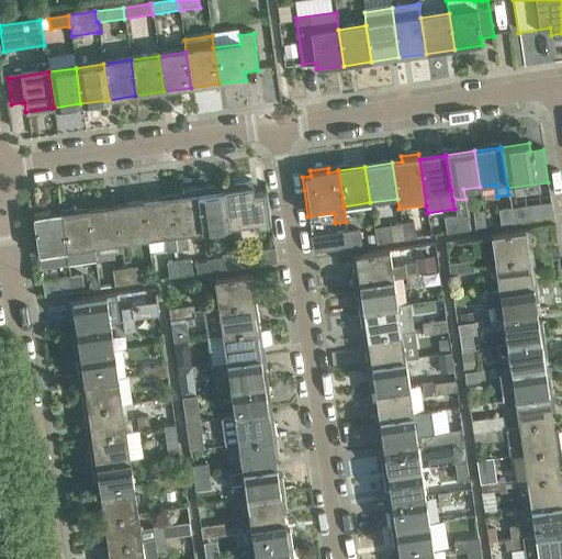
[(258,228),(271,226),(267,193),(254,196),(251,182),(233,185),(234,190),(223,192),(228,227),(257,223),(258,228)]
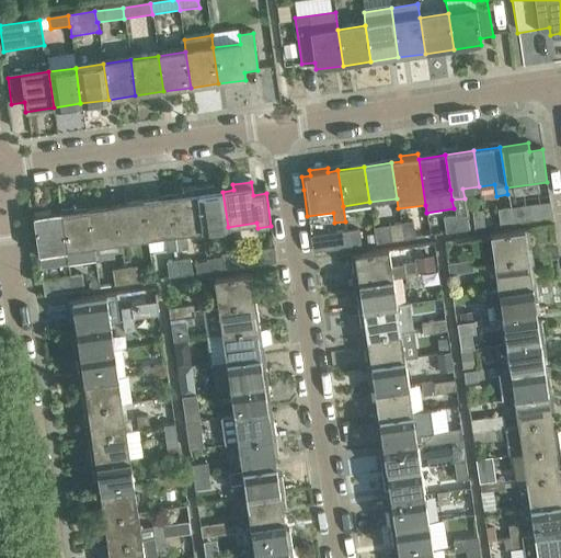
[(196,188),(202,230),(228,227),(222,192),(214,193),(213,185),(196,188)]
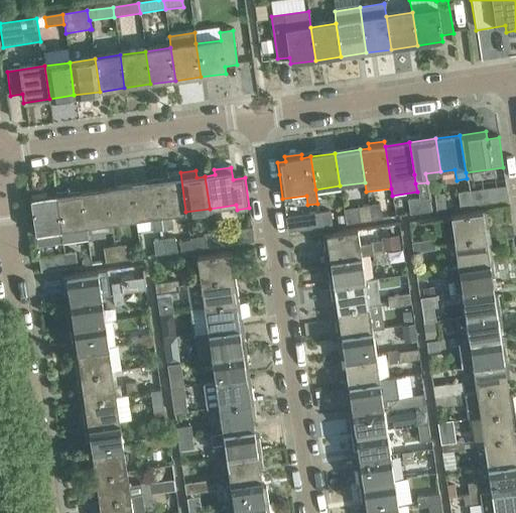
[(164,181),(155,183),(162,230),(173,229),(170,214),(185,212),(180,172),(163,175),(164,181)]
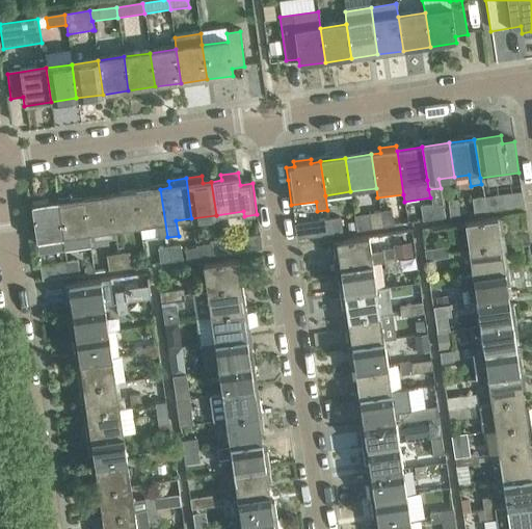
[(160,189),(135,192),(139,226),(141,240),(157,238),(157,239),(167,237),(160,189)]
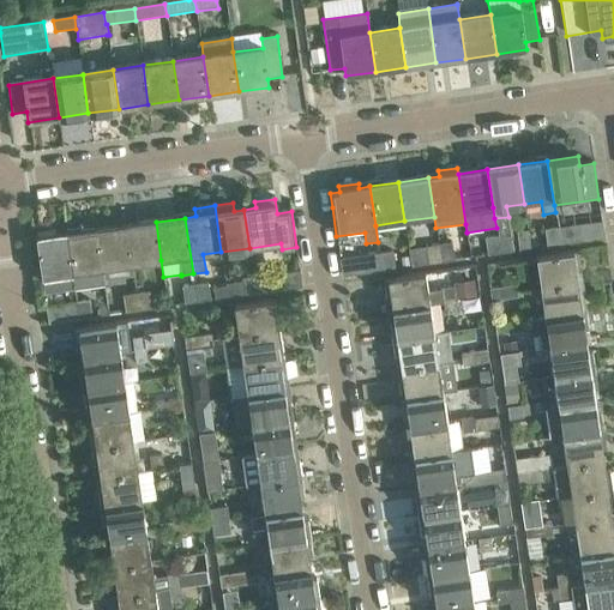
[(156,222),(126,227),(132,264),(161,260),(156,222)]
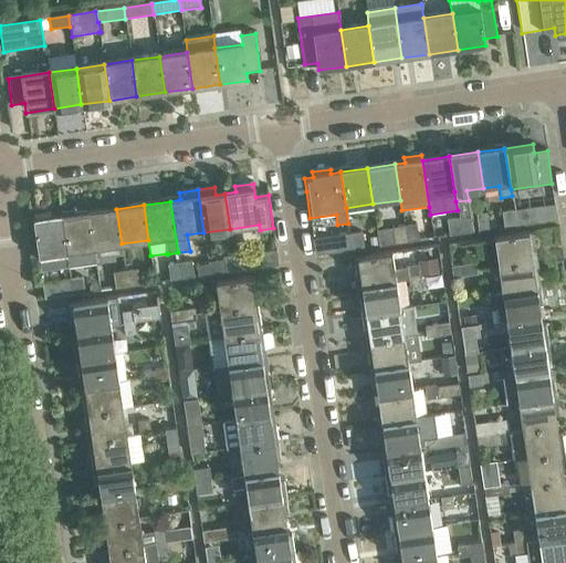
[(541,207),(514,211),(516,227),(543,222),(541,207)]
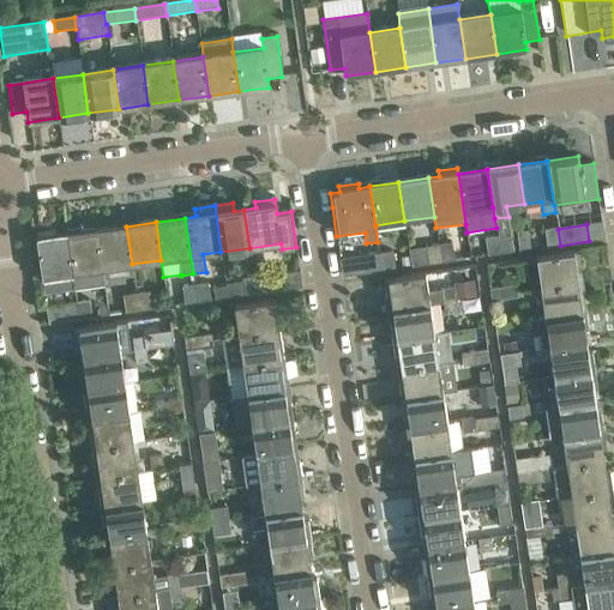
[(132,264),(126,227),(96,230),(102,269),(132,264)]
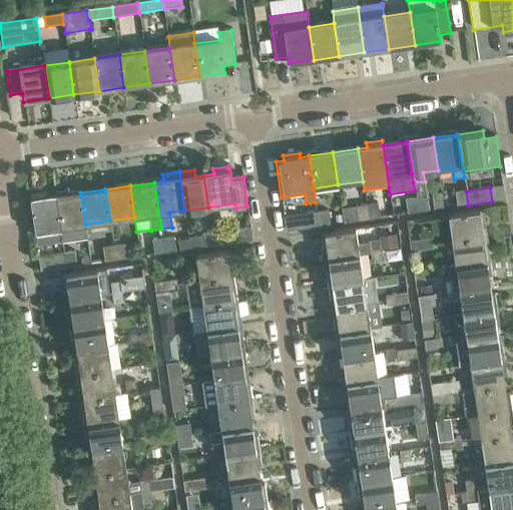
[(457,206),(468,205),(466,191),(455,192),(457,206)]
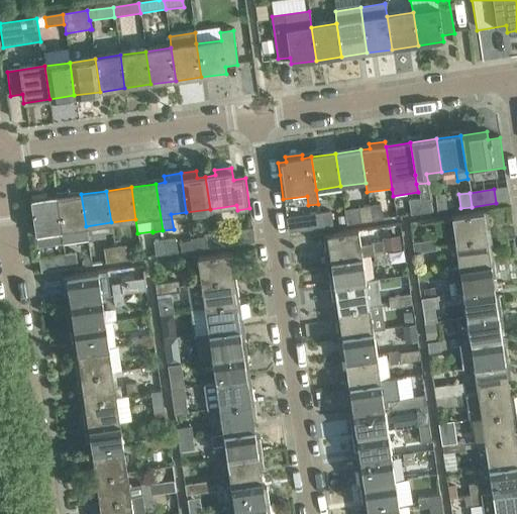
[(81,194),(56,198),(63,244),(88,240),(86,226),(81,194)]
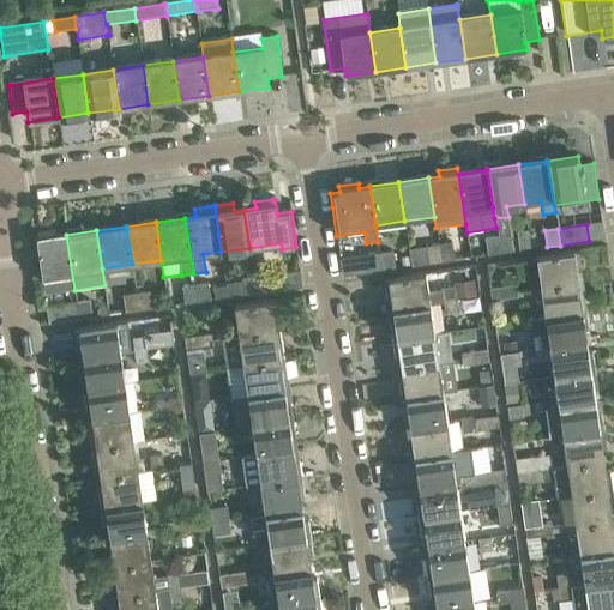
[(74,290),(66,235),(36,239),(44,294),(74,290)]
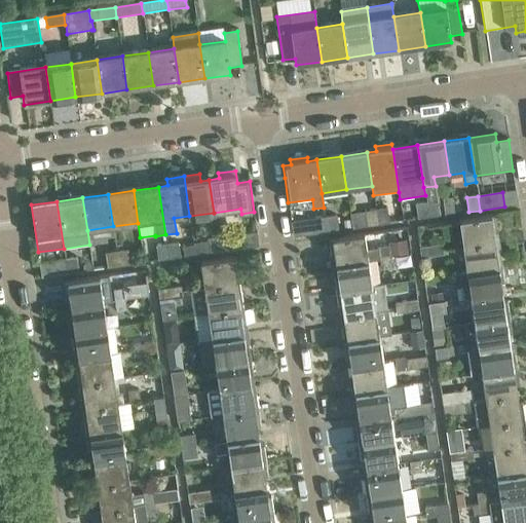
[(438,201),(426,203),(428,218),(440,216),(438,201)]
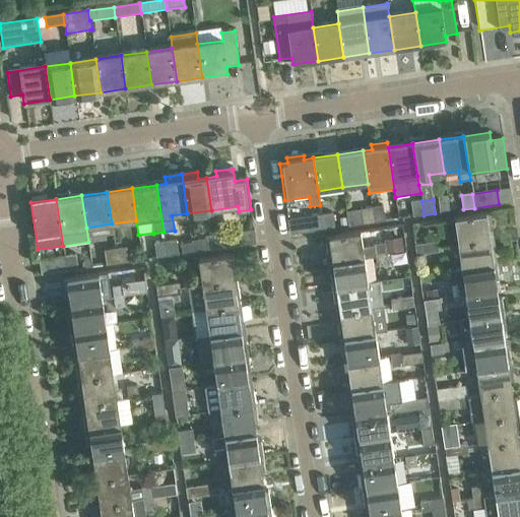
[(440,213),(449,211),(447,200),(438,202),(440,213)]
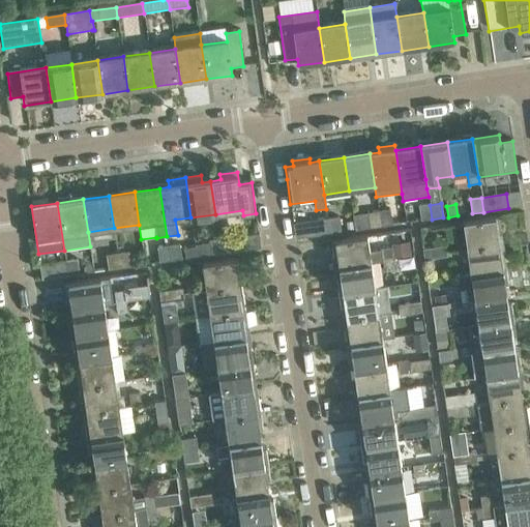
[(421,222),(432,220),(430,205),(419,207),(421,222)]
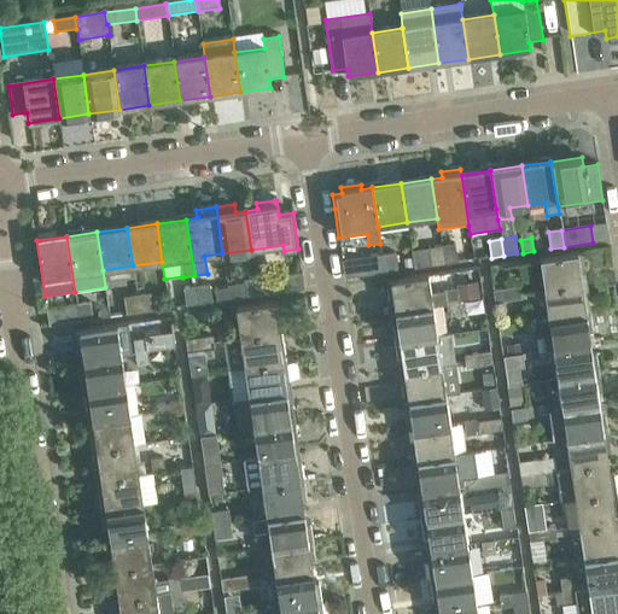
[(455,246),(441,247),(443,264),(458,263),(455,246)]
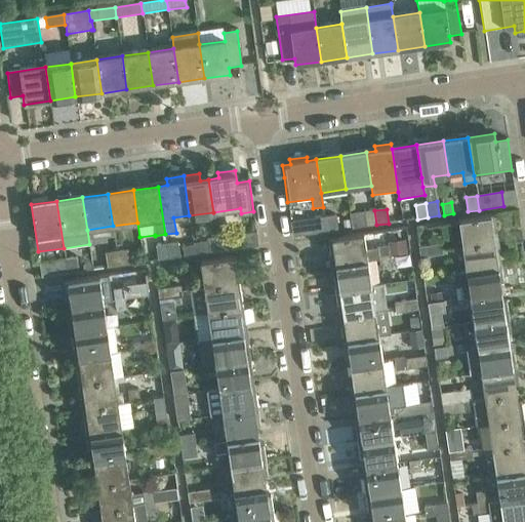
[(366,227),(376,225),(374,210),(364,212),(366,227)]
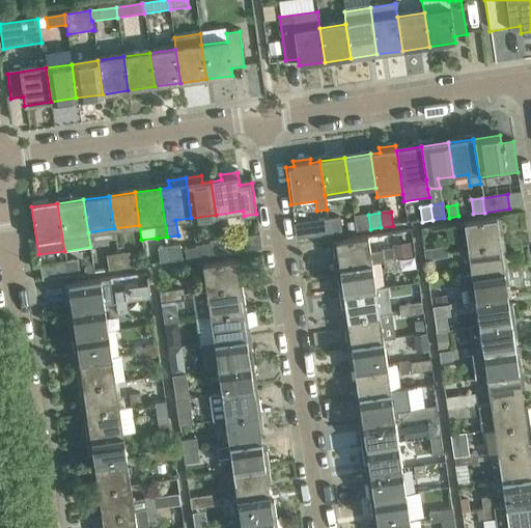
[(339,219),(328,221),(331,235),(341,233),(339,219)]
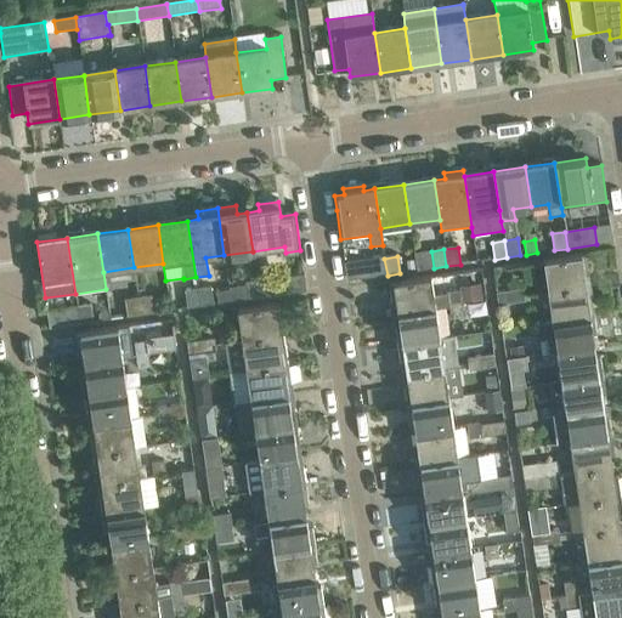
[(543,262),(548,293),(586,287),(583,277),(588,276),(584,256),(543,262)]
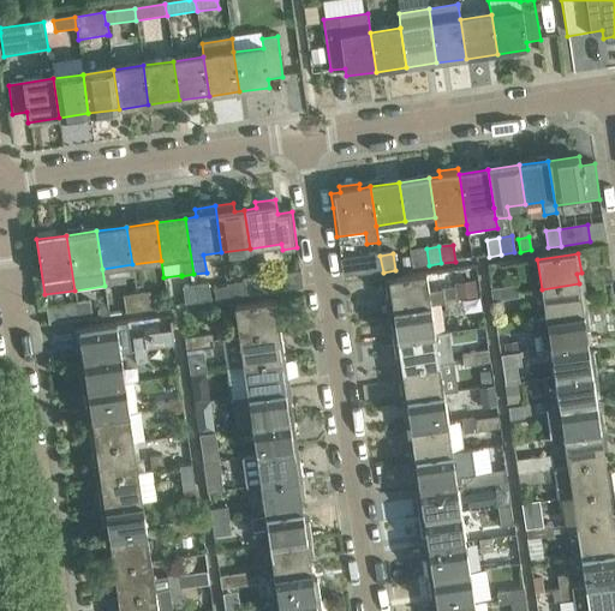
[(380,256),(340,261),(342,277),(383,273),(380,256)]
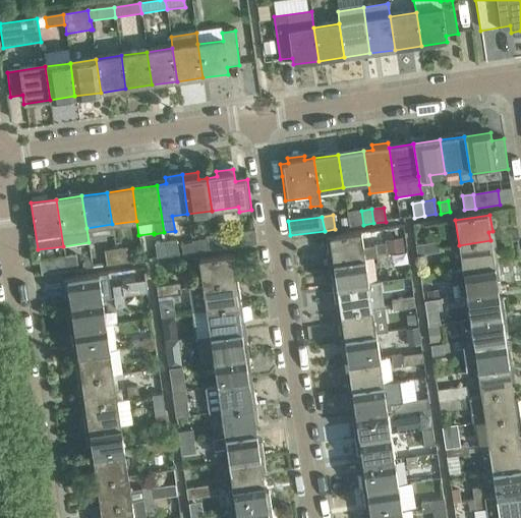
[(348,219),(340,220),(341,228),(349,227),(348,219)]
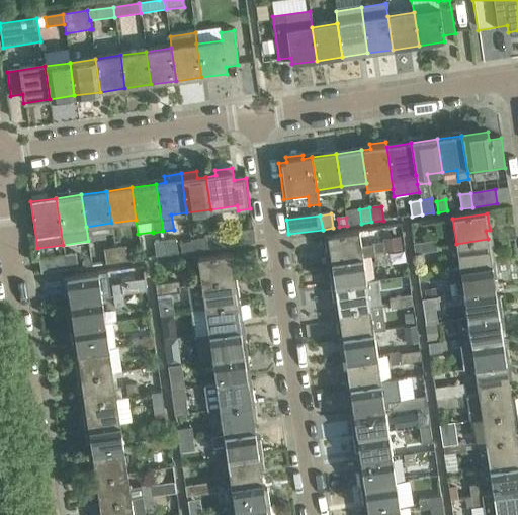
[(253,229),(213,235),(216,249),(255,243),(253,229)]
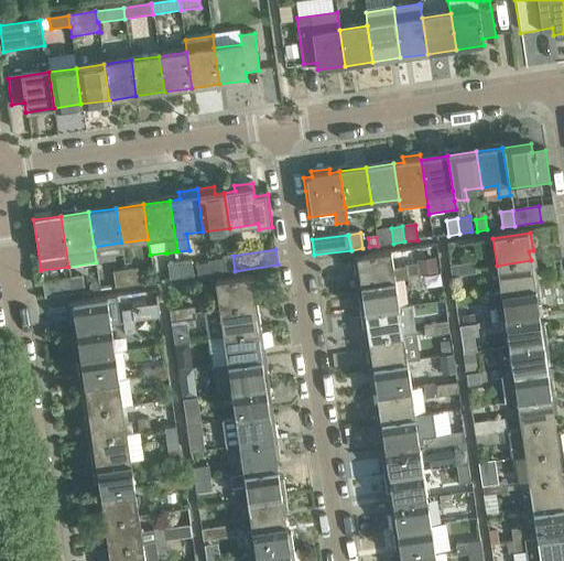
[(394,280),(408,278),(419,277),(416,266),(392,269),(390,252),(353,258),(355,277),(359,276),(360,284),(394,280)]
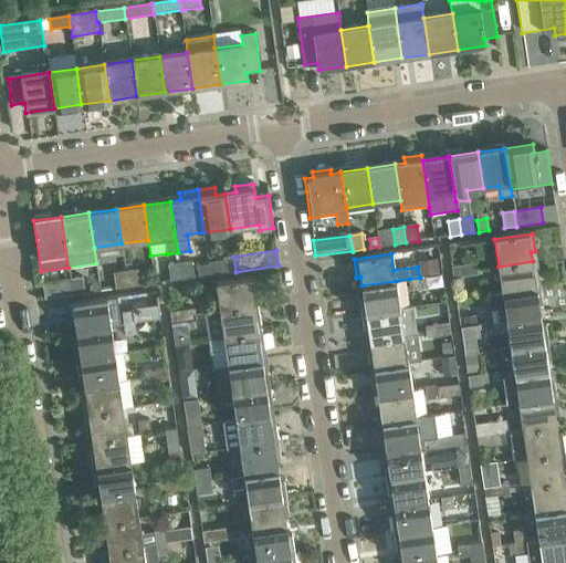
[(226,273),(236,272),(233,257),(223,258),(226,273)]
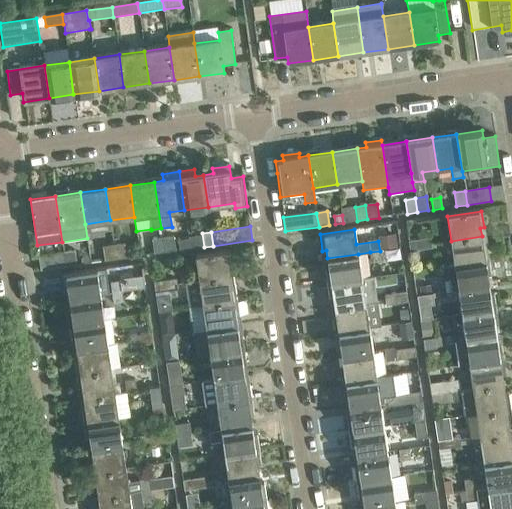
[(394,232),(378,234),(380,248),(396,246),(394,232)]
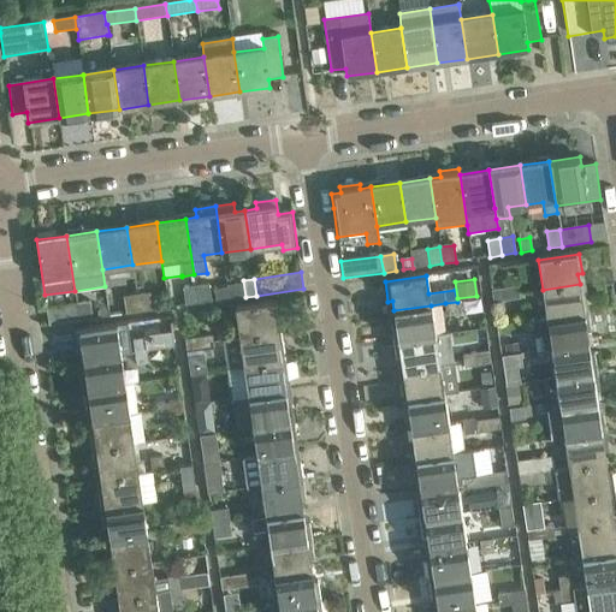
[(543,290),(546,319),(588,313),(585,293),(581,295),(580,284),(543,290)]
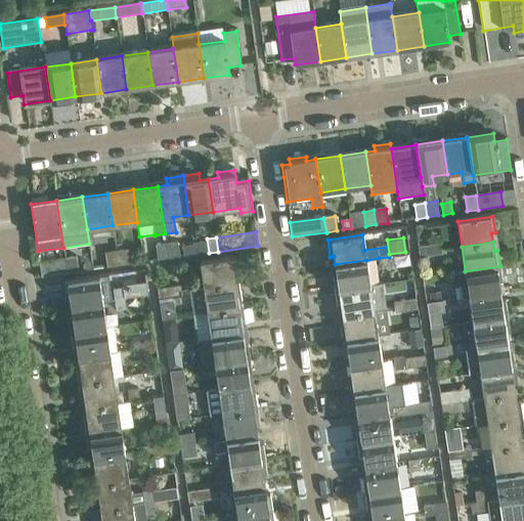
[(178,243),(166,245),(168,259),(180,257),(178,243)]
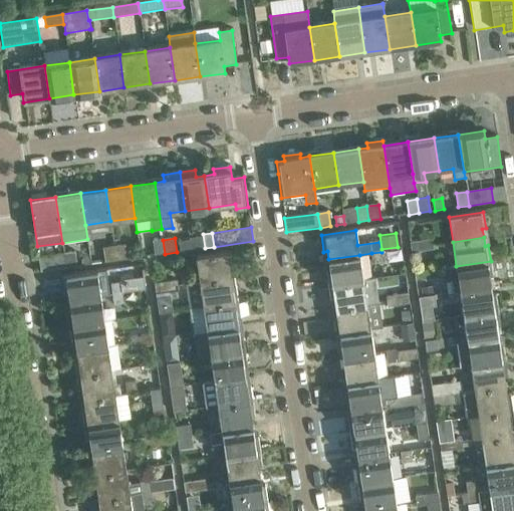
[(155,255),(165,254),(163,240),(153,241),(155,255)]
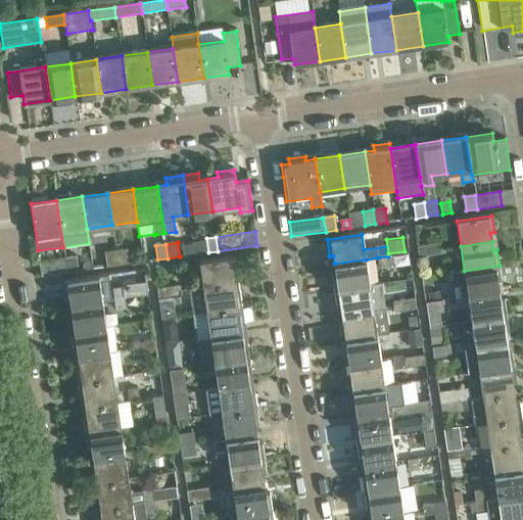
[(439,244),(428,245),(430,256),(441,254),(440,250),(439,244)]
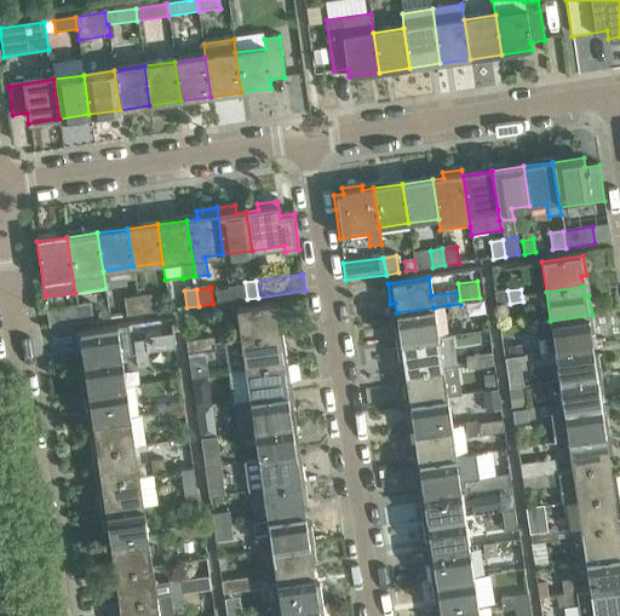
[(507,291),(494,293),(495,298),(497,305),(510,304),(507,291)]
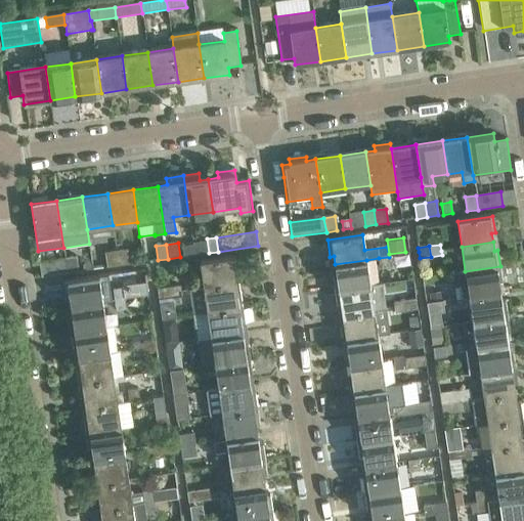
[(127,251),(116,252),(118,266),(129,264),(127,251)]
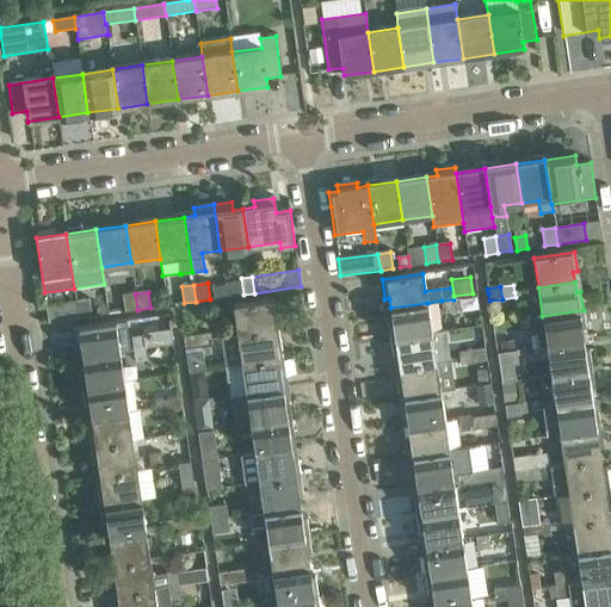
[(125,311),(137,310),(135,293),(123,296),(125,311)]
